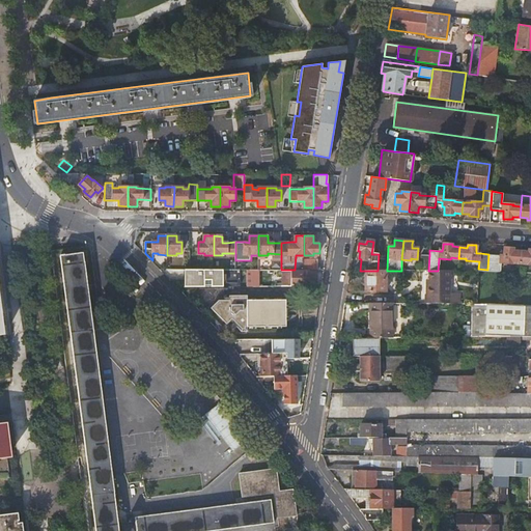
[(488,254),(487,269),(500,270),(501,262),(512,263),(512,261),(520,262),(521,251),(512,250),(513,248),(504,247),(504,251),(503,255),(500,255),(488,254)]
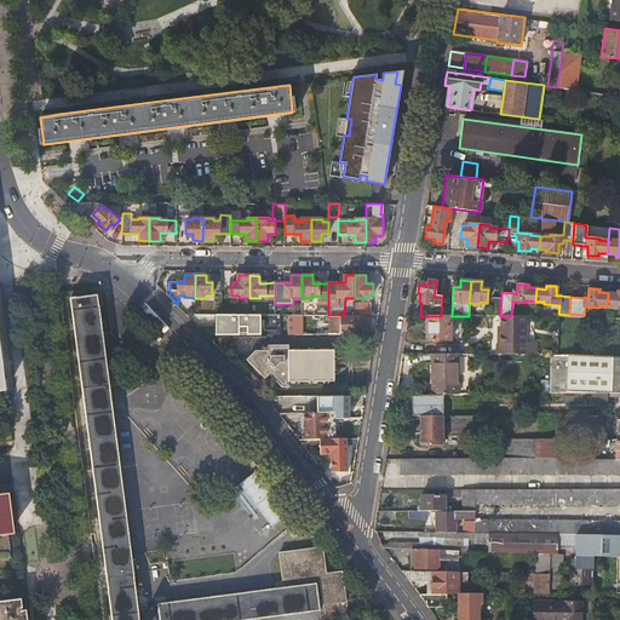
[(619,309),(619,291),(618,291),(618,293),(608,293),(607,306),(616,306),(616,309),(619,309)]
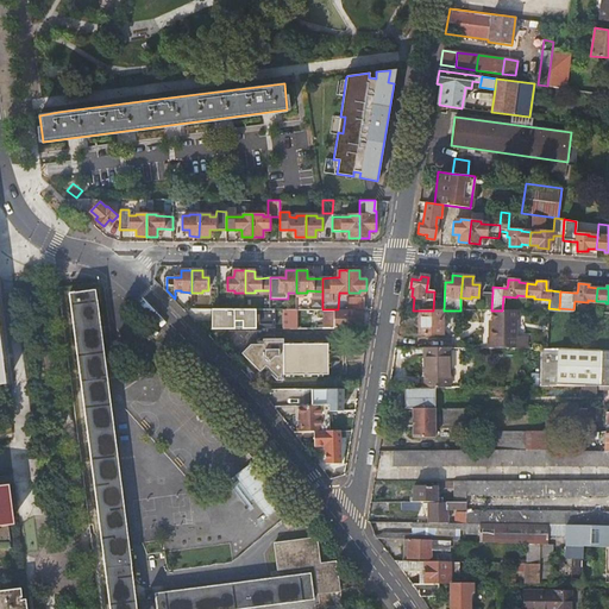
[(111,608),(242,608),(243,608),(314,600),(313,589),(318,589),(319,596),(340,592),(337,563),(321,564),(318,538),(276,544),(280,570),(284,569),(286,577),(156,592),(157,597),(137,600),(96,289),(70,292),(111,608)]
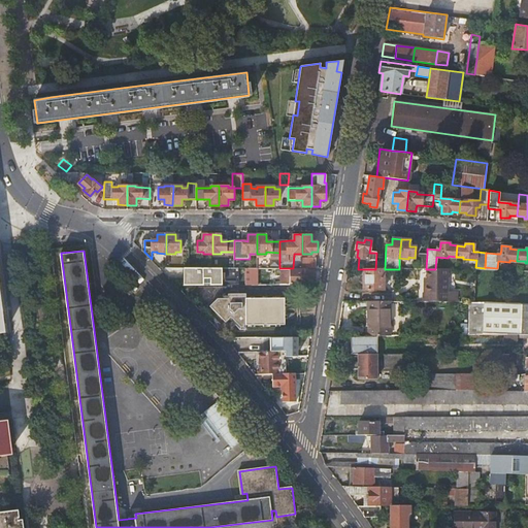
[(417,269),(426,269),(427,254),(418,253),(417,269)]
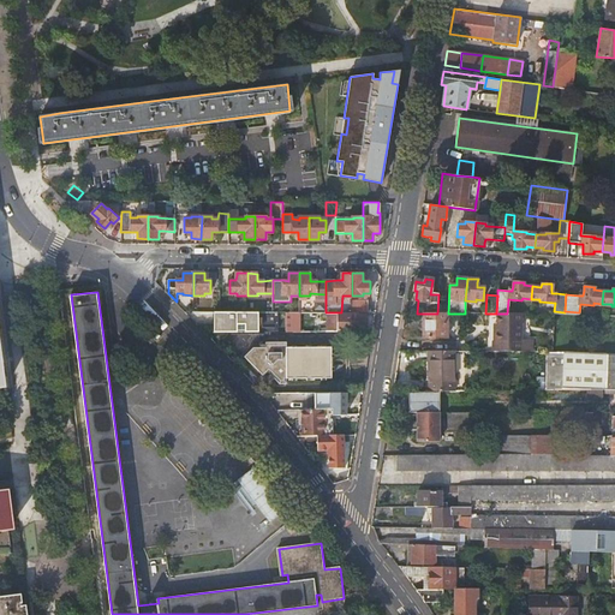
[(352,300),(352,312),(358,312),(369,312),(369,299),(352,300)]
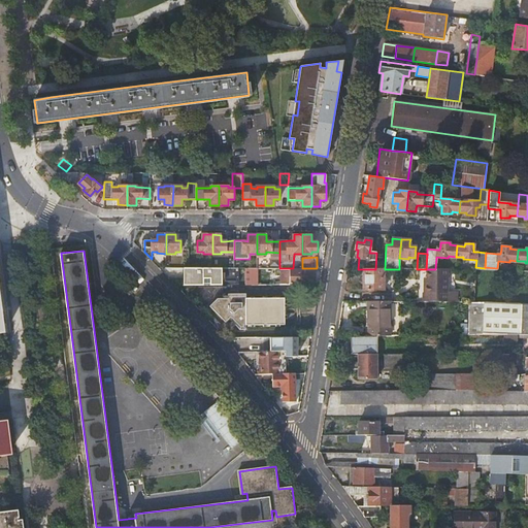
[(279,269),(279,285),(307,286),(307,269),(279,269)]
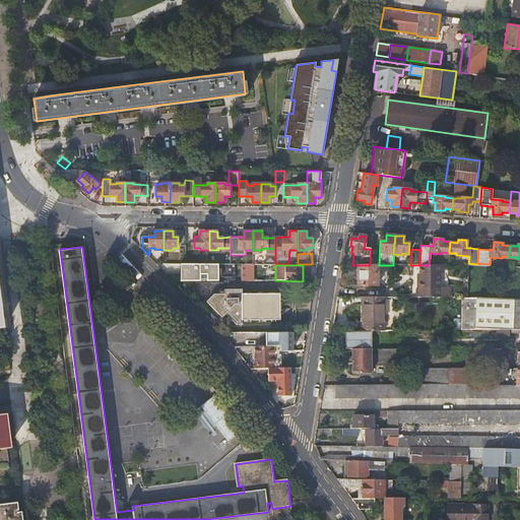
[(424,287),(424,297),(456,297),(456,286),(448,286),(448,265),(429,265),(427,265),(427,280),(425,280),(425,287),(424,287)]
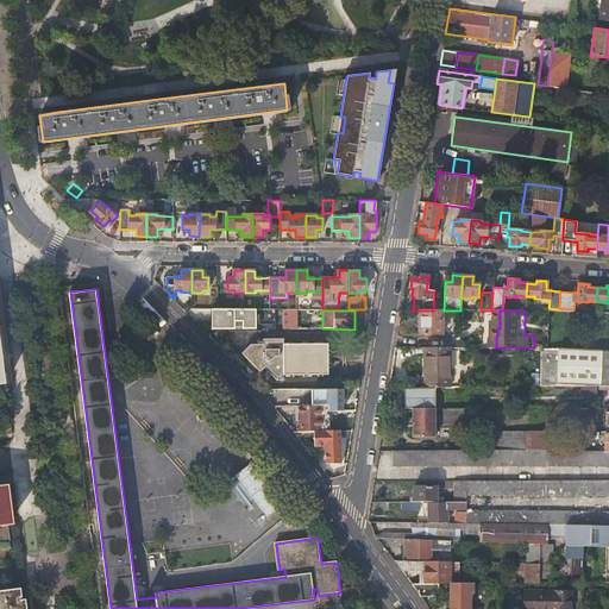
[(294,324),(293,312),(283,312),(283,324),(294,324)]
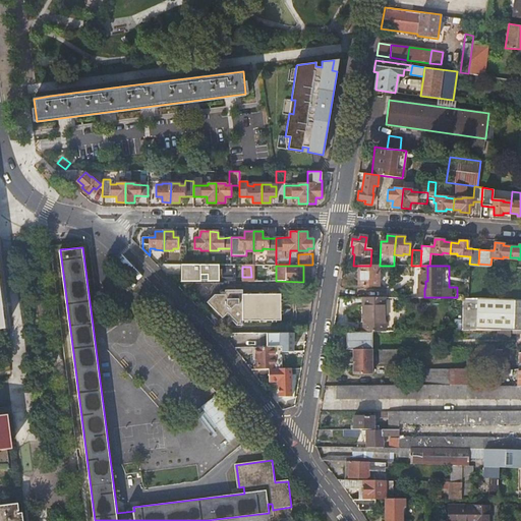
[(360,267),(359,287),(379,288),(380,267),(360,267)]
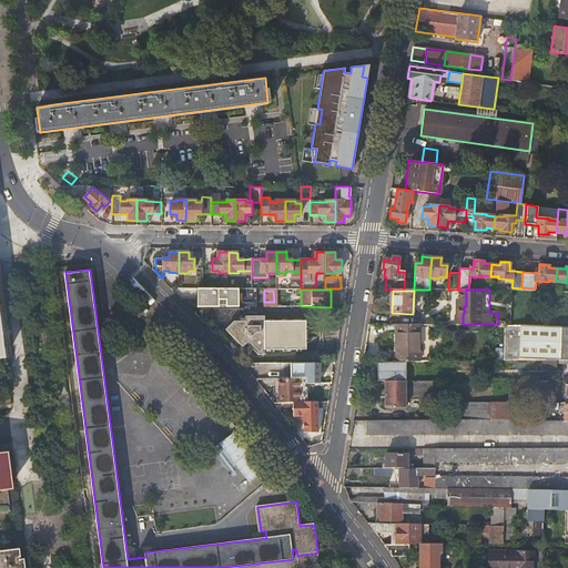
[(255,344),(253,346),(259,354),(265,354),(266,350),(307,348),(307,343),(310,343),(310,327),(307,327),(307,321),(267,321),(267,315),(247,315),(247,320),(235,320),(226,328),(243,346),(247,342),(250,338),(255,344)]
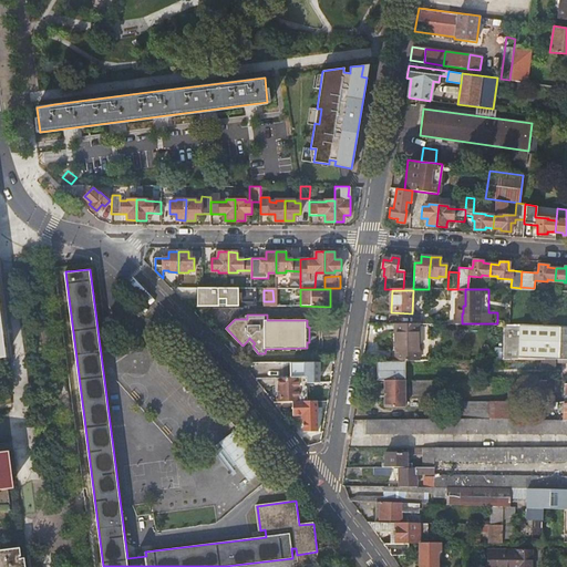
[(399,360),(405,360),(420,360),(420,322),(397,322),(397,346),(399,346),(399,360)]
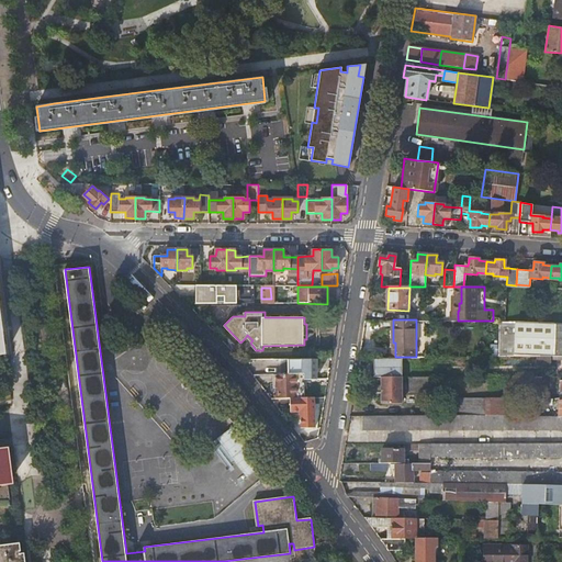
[(527,321),(527,356),(537,356),(554,356),(558,356),(561,356),(561,321),(558,322),(527,321)]
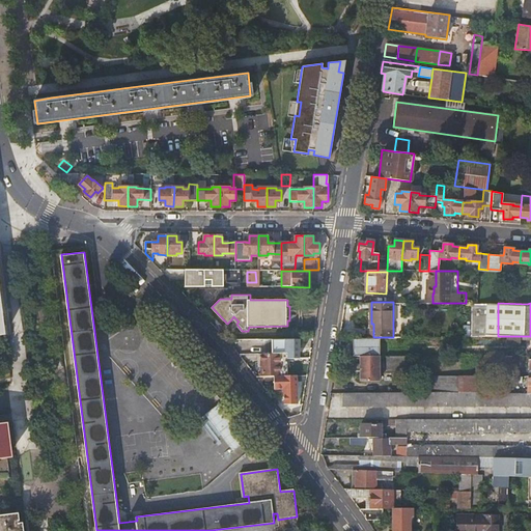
[(354,337),(354,355),(361,355),(376,355),(380,355),(380,337),(373,337),(354,337)]
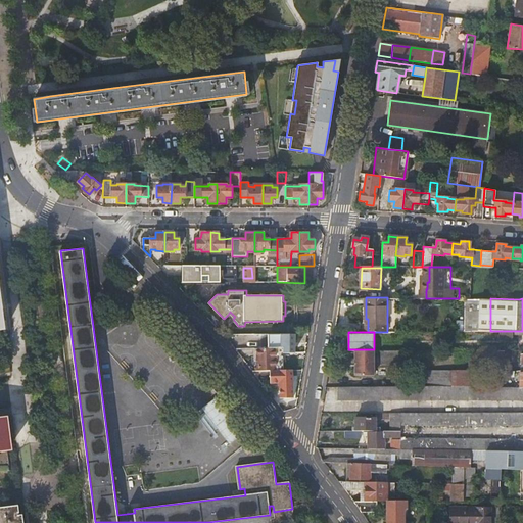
[(295,333),(268,333),(268,347),(276,347),(283,347),(283,352),(294,352),(295,346),(292,346),(292,342),(295,342),(295,333)]
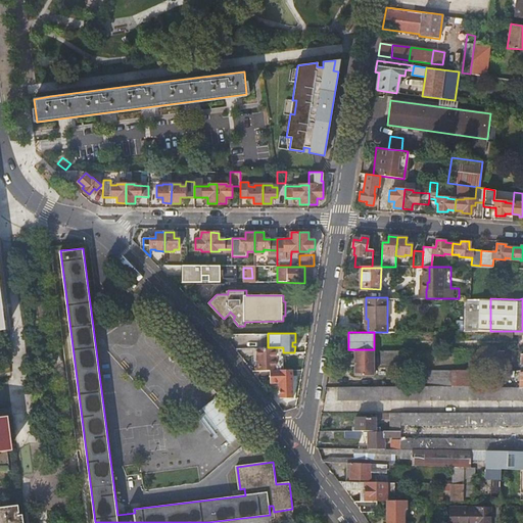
[(276,349),(257,349),(257,369),(271,370),(276,370),(276,349)]
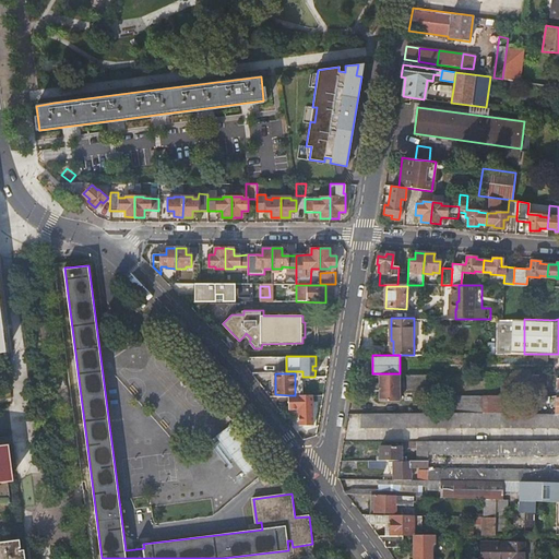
[(396,373),(380,373),(379,400),(399,400),(400,373),(396,373)]
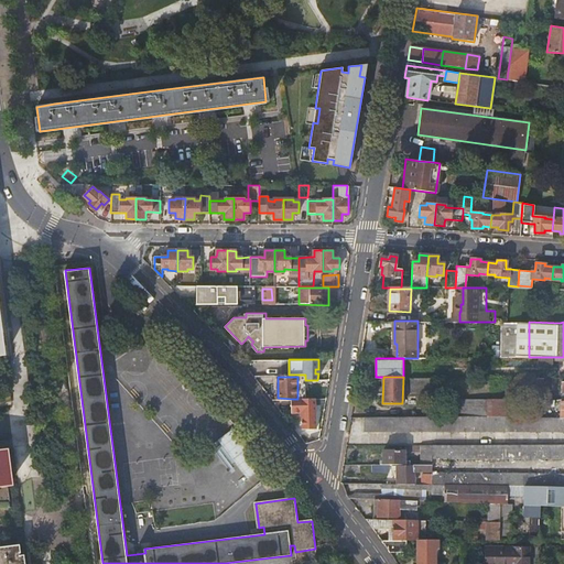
[(431,378),(411,378),(411,392),(431,392),(431,378)]
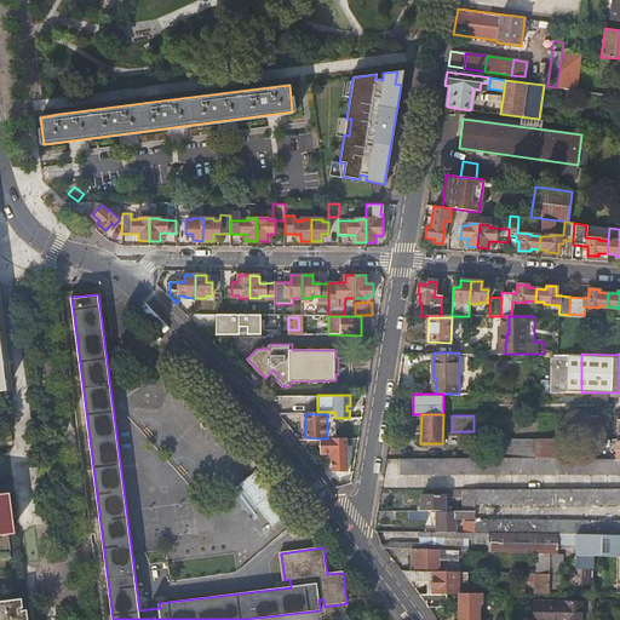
[(348,438),(327,438),(321,438),(321,457),(331,457),(332,471),(348,471),(348,438)]
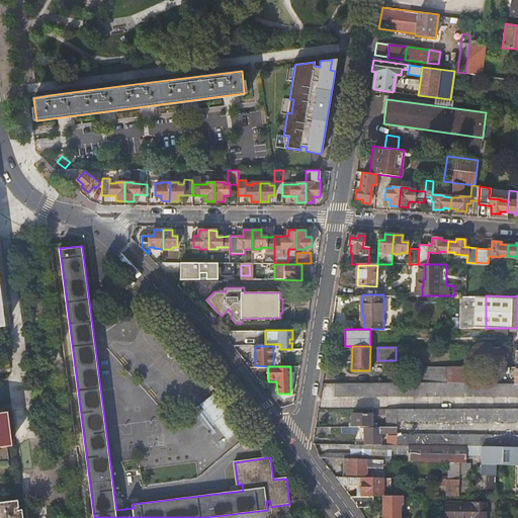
[(420,381),(429,381),(447,381),(448,366),(420,366),(420,381)]
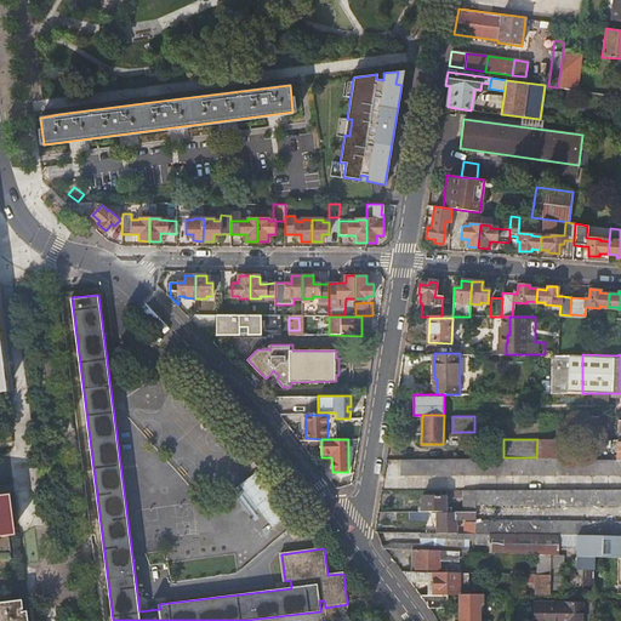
[(536,457),(567,459),(567,439),(537,439),(536,457)]
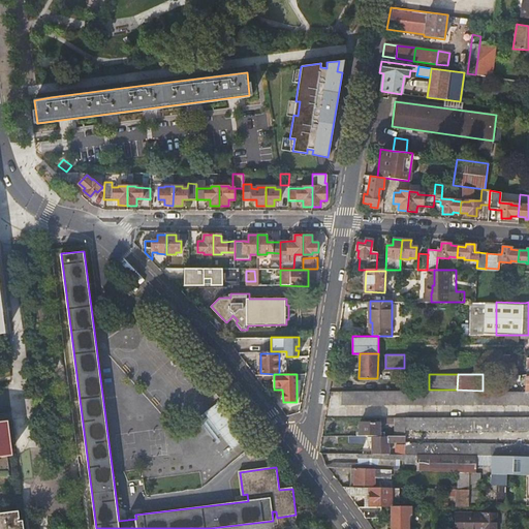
[(508,375),(508,386),(518,386),(518,375),(508,375)]
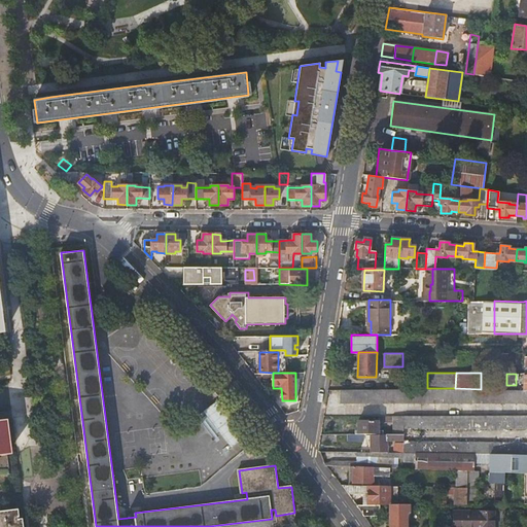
[(427,388),(342,389),(342,402),(436,402),(436,388),(427,388)]
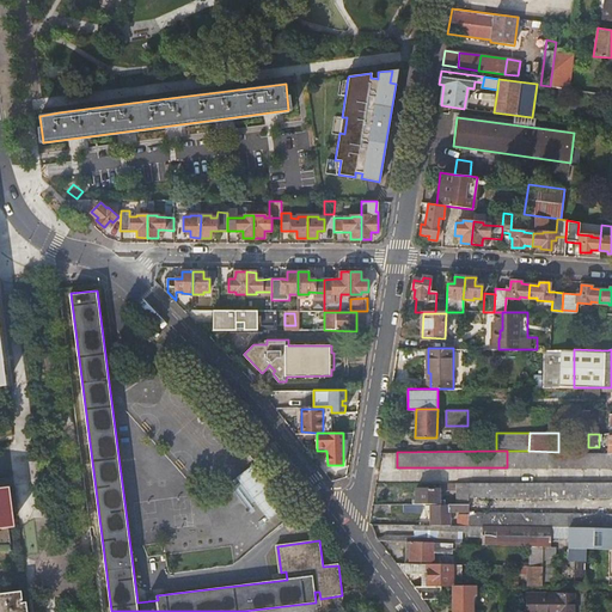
[(611,469),(611,452),(609,453),(573,452),(558,452),(528,451),(507,451),(507,467),(611,469)]
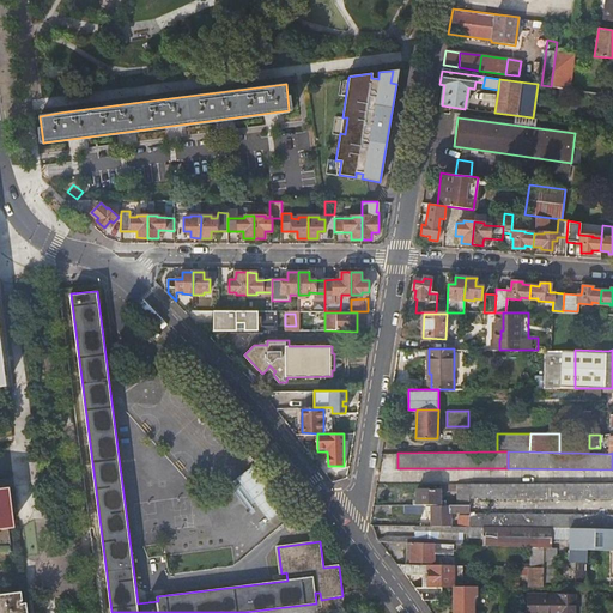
[(252,466),(231,484),(266,523),(286,507),(252,466)]
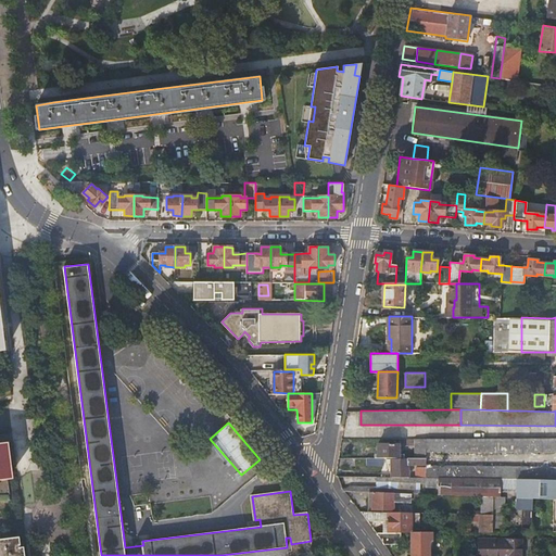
[(412,457),(426,457),(426,450),(425,438),(413,438),(413,444),(412,457)]
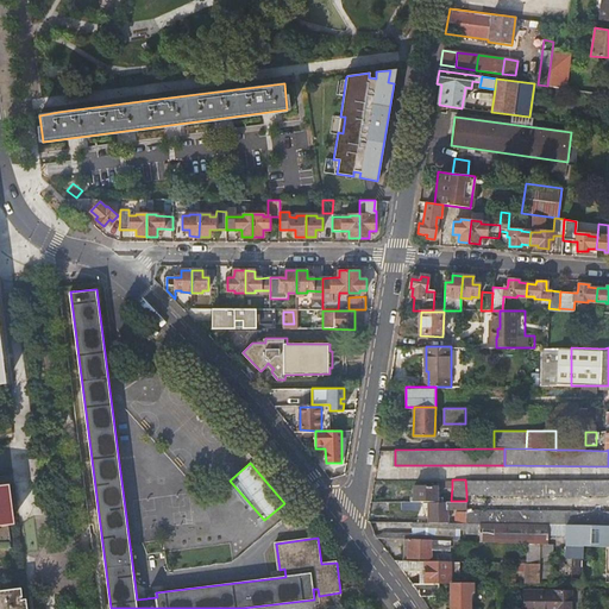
[(608,479),(465,479),(466,493),(608,493),(608,479)]
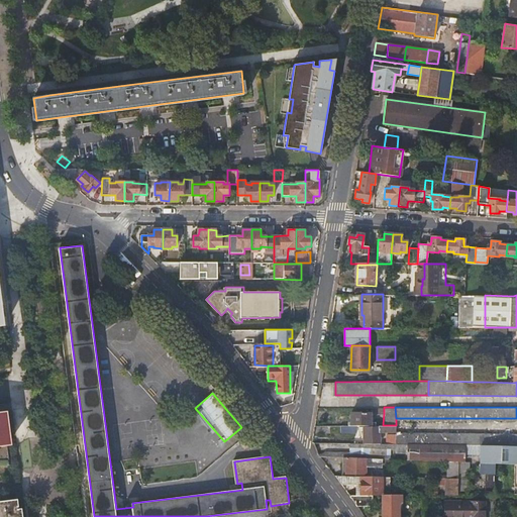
[(351,424),(357,424),(371,425),(371,413),(351,412),(351,424)]
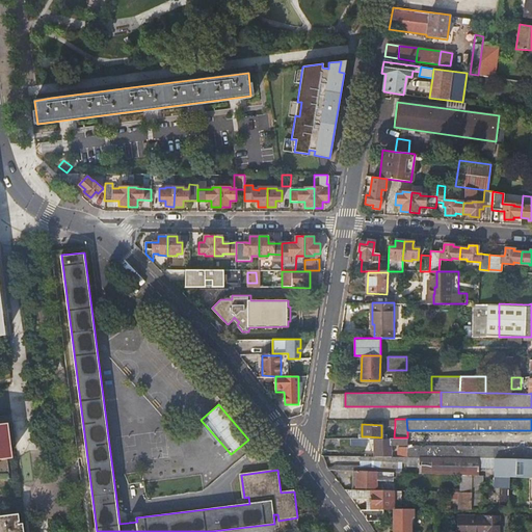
[(375,444),(375,455),(391,456),(391,437),(381,437),(368,436),(368,444),(375,444)]
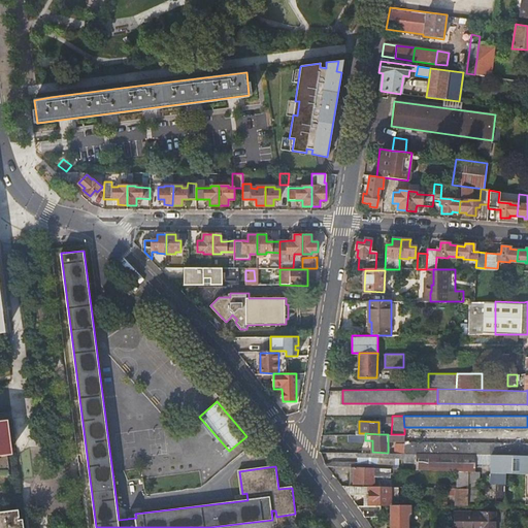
[(404,453),(419,453),(475,455),(527,455),(527,442),(404,441),(404,453)]
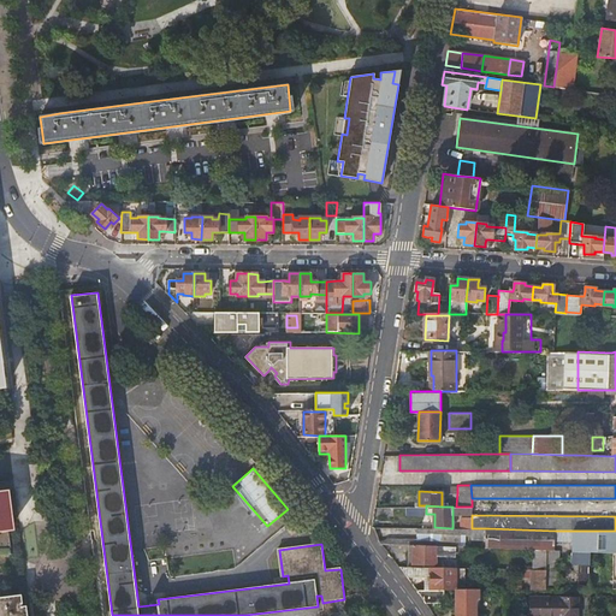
[(534,549),(548,549),(554,549),(554,540),(555,531),(489,528),(487,548),(534,549)]
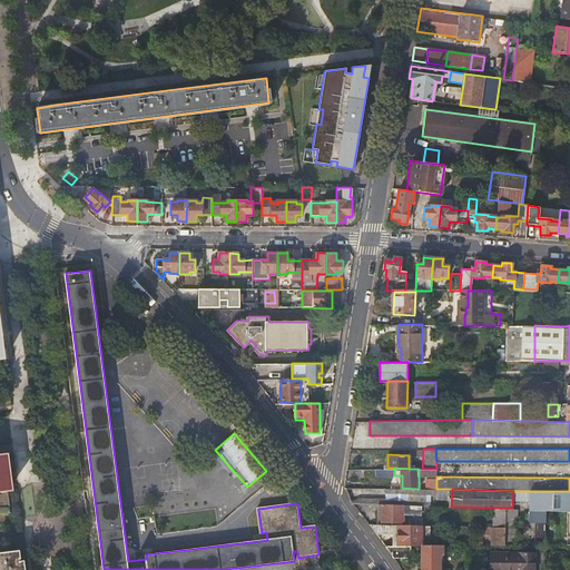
[(569,491),(513,491),(512,500),(530,501),(530,509),(546,510),(569,510),(569,491)]
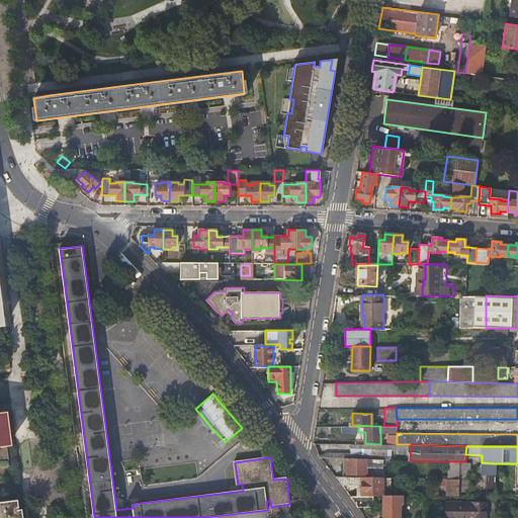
[(347,458),(346,475),(367,475),(367,469),(382,470),(382,459),(367,458),(347,458)]
